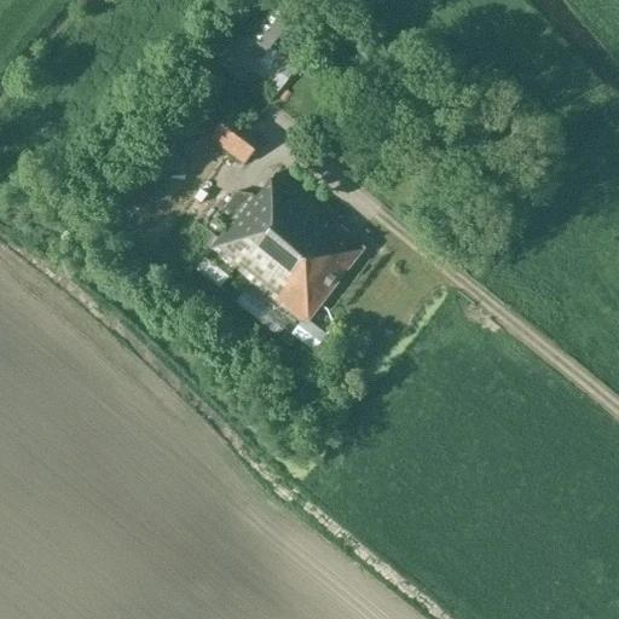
[(299,69),(271,50),(305,7),(295,0),(272,0),(258,19),(249,13),(231,36),(236,40),(218,63),(241,81),(248,71),(281,94),(299,69)]
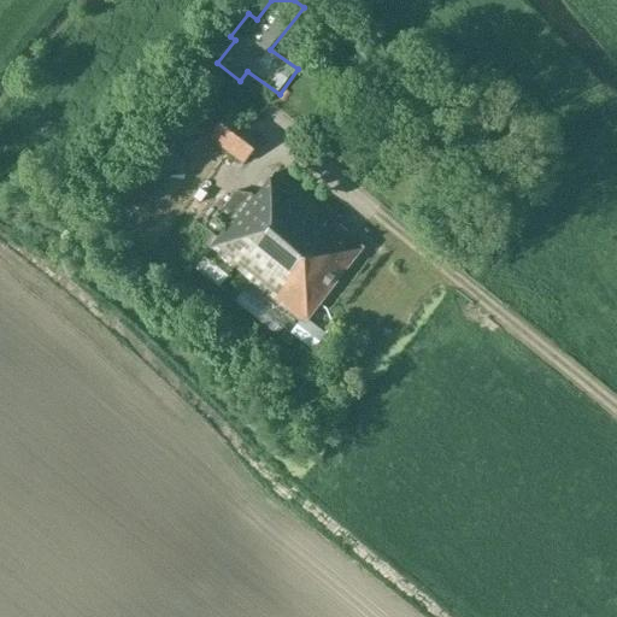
[(235,25),(222,15),(195,45),(209,56),(235,25)]
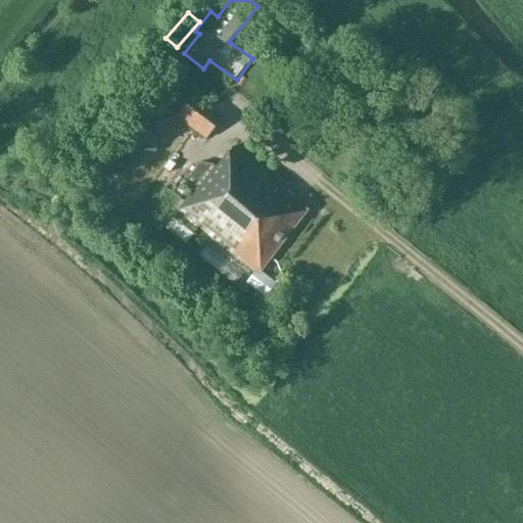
[(178,117),(205,139),(223,116),(195,95),(178,117)]
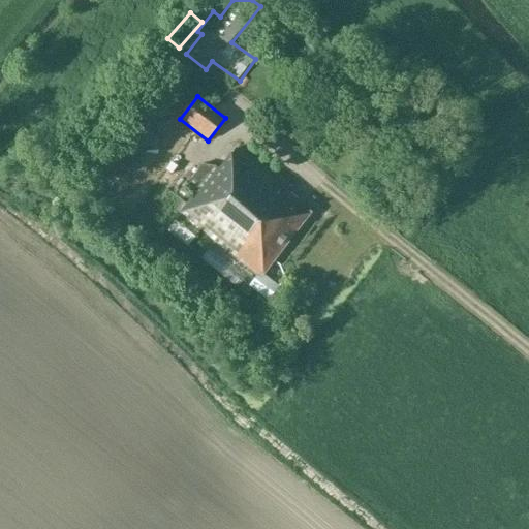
[(188,184),(198,192),(183,212),(182,212),(180,215),(256,276),(249,286),(269,302),(280,287),(261,274),(313,210),(236,147),(219,167),(203,164),(188,184)]
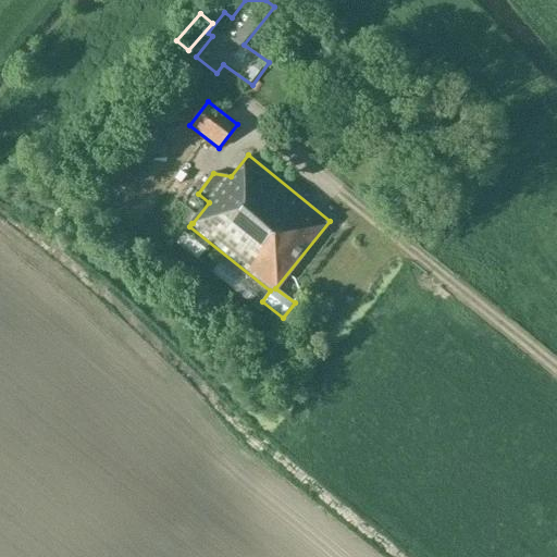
[(195,255),(203,243),(181,225),(172,237),(195,255)]
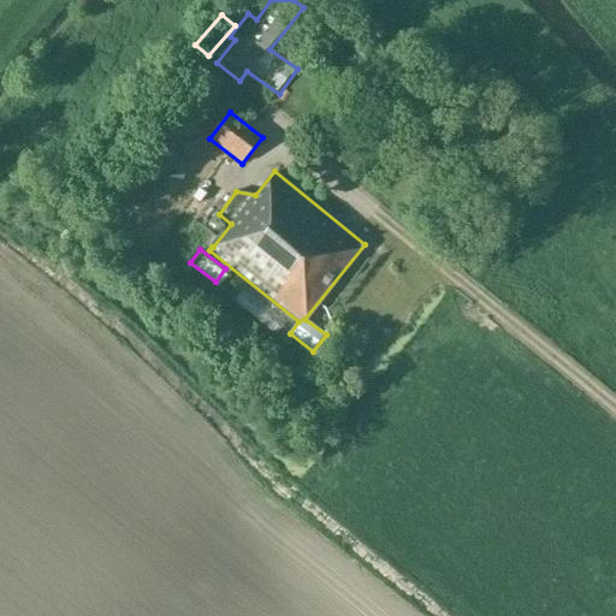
All buildings are outlined.
